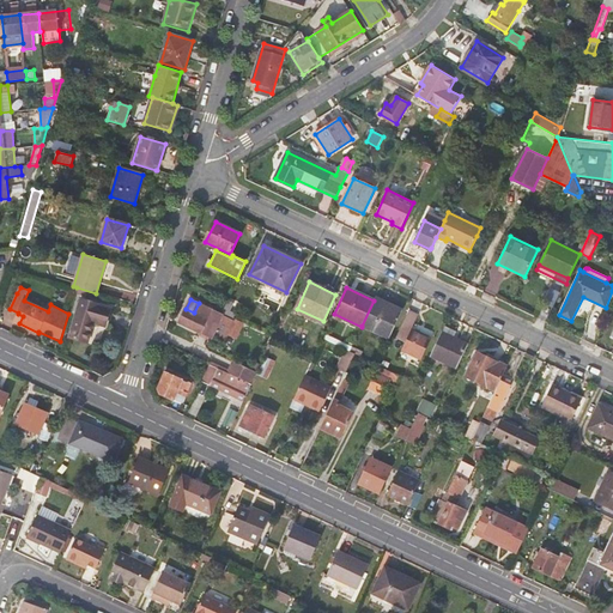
[(230,310),(234,302),(229,299),(229,302),(223,313),(228,315),(230,310)]
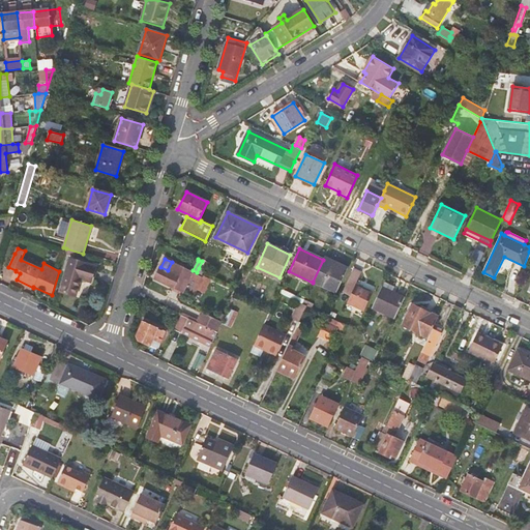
[(339,266),(324,259),(323,260),(313,282),(336,292),(346,273),(349,267),(341,263),(339,266)]
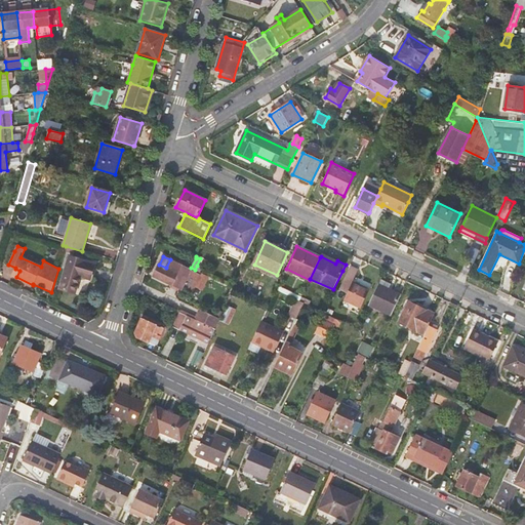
[(89,279),(94,264),(70,257),(59,288),(75,293),(80,276),(89,279)]
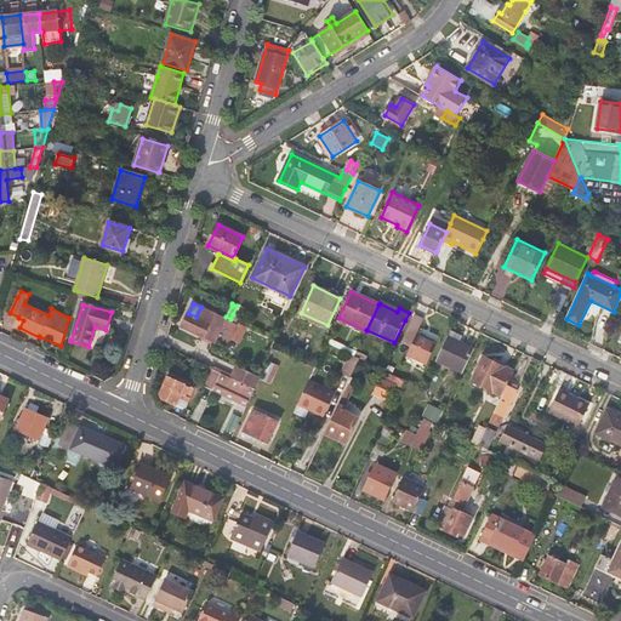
[(237,305),(237,306),(233,314),(241,318),(245,308),(237,305)]
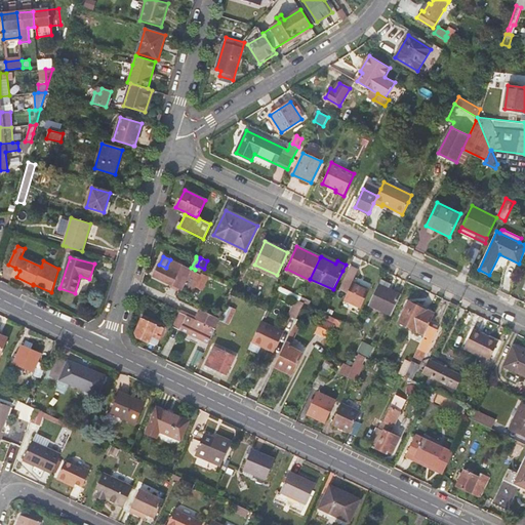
[(156,274),(163,277),(162,280),(182,289),(183,287),(193,292),(201,275),(170,259),(166,268),(159,265),(155,274),(156,274)]
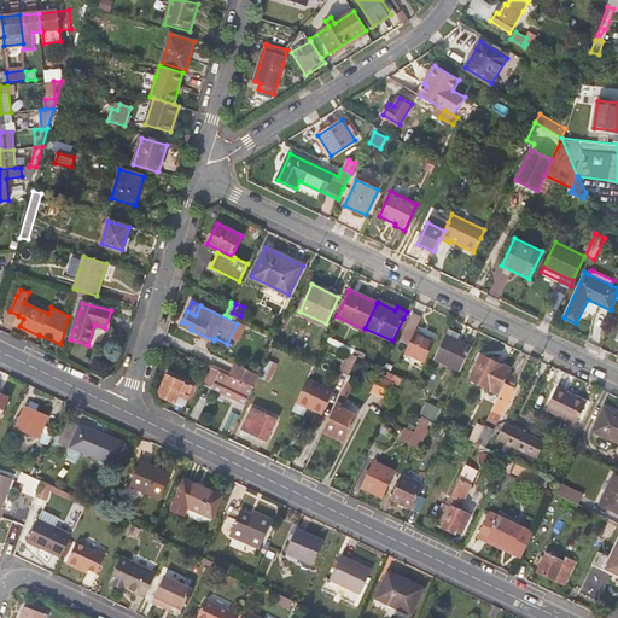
[(423,318),(413,313),(400,340),(409,344),(406,353),(425,361),(435,340),(415,331),(423,318)]
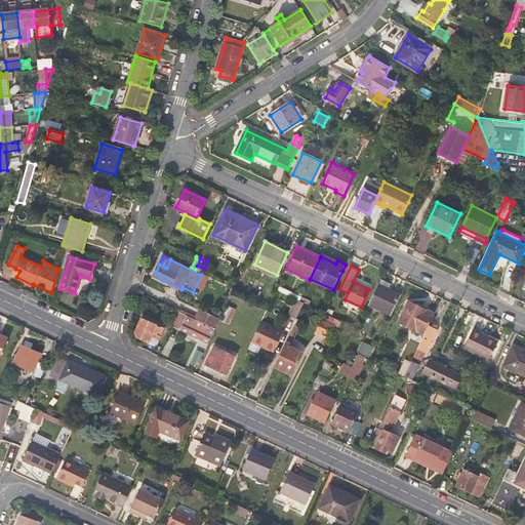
[(369,304),(391,315),(401,294),(389,288),(391,285),(380,280),(369,304)]
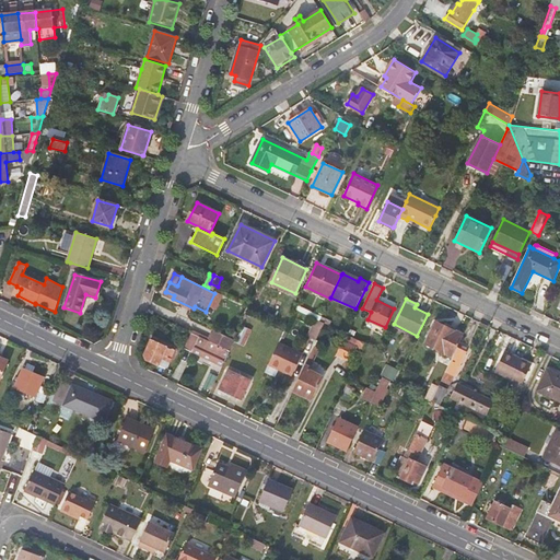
[(319,315),(296,305),(295,308),(316,318),(321,319),(322,316),(319,315)]
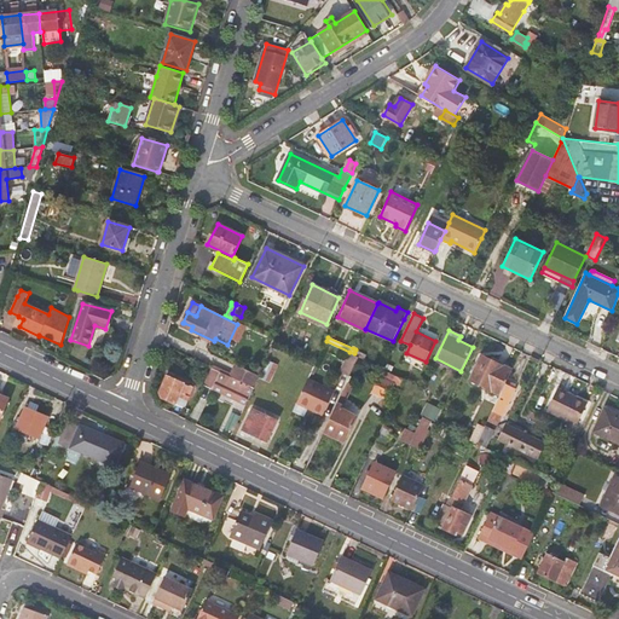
[(354,353),(350,352),(341,371),(351,376),(356,365),(359,358),(360,357),(354,353)]
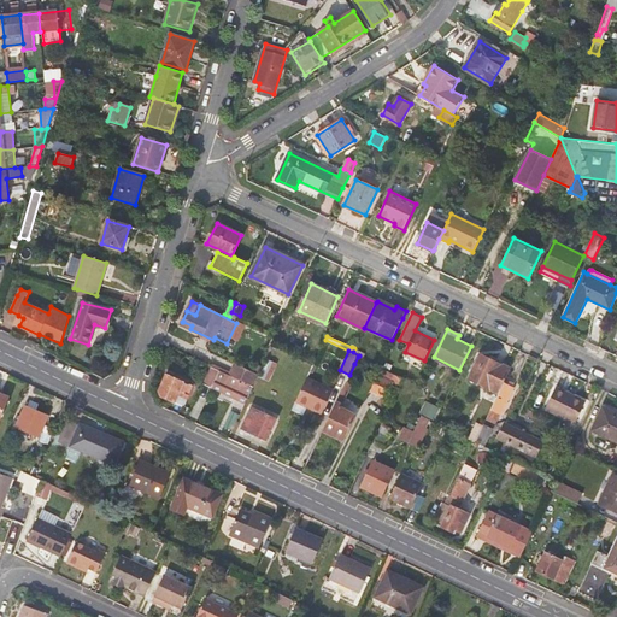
[(470,377),(500,392),(504,382),(511,369),(491,358),(489,359),(481,354),(470,377)]
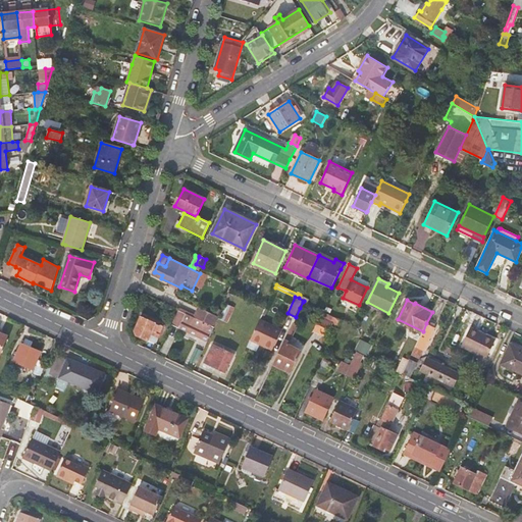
[(308,304),(303,302),(300,308),(305,311),(308,304)]
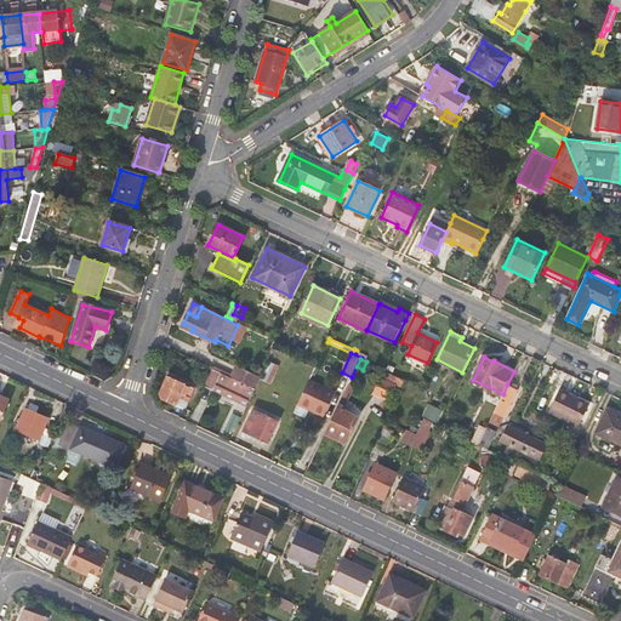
[(370,370),(383,376),(386,370),(382,369),(372,364),(370,370)]
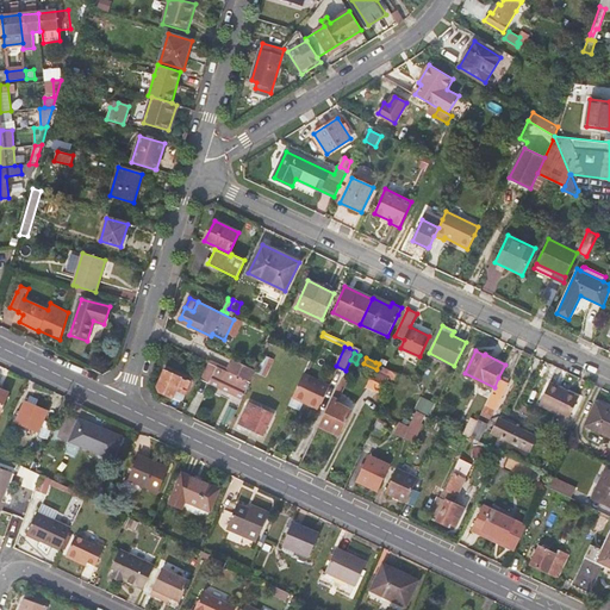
[(256,371),(231,359),(226,371),(250,383),(256,371)]
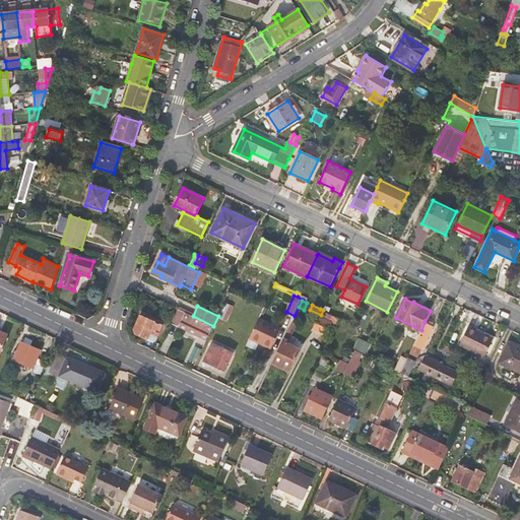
[(286,343),(304,310),(299,307),(295,316),(272,364),(288,371),(299,349),(286,343)]
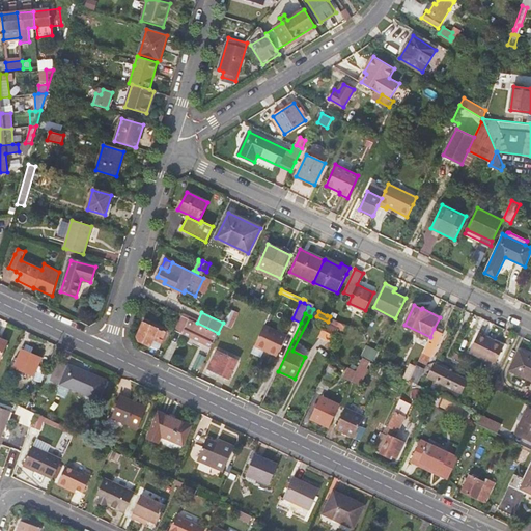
[(185,329),(214,342),(218,333),(197,323),(182,315),(175,330),(183,333),(185,329)]
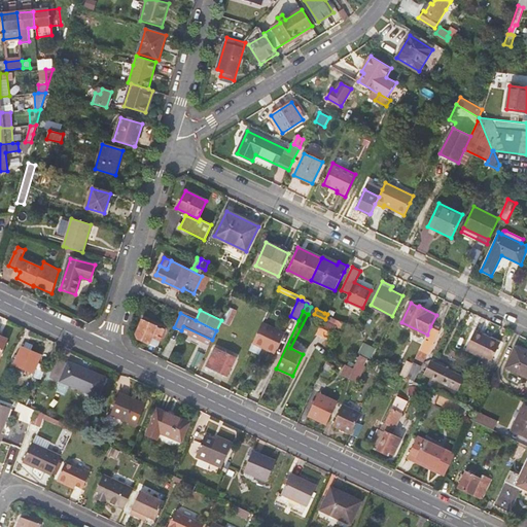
[(327,314),(325,319),(318,334),(329,339),(337,324),(343,327),(345,322),(327,314)]
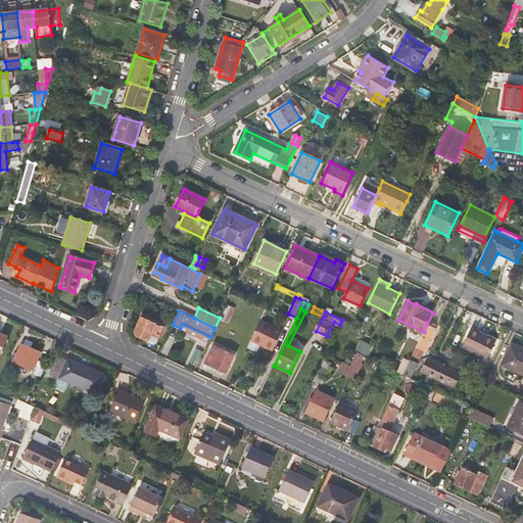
[(149,322),(141,318),(135,331),(138,336),(155,343),(163,324),(150,319),(149,322)]
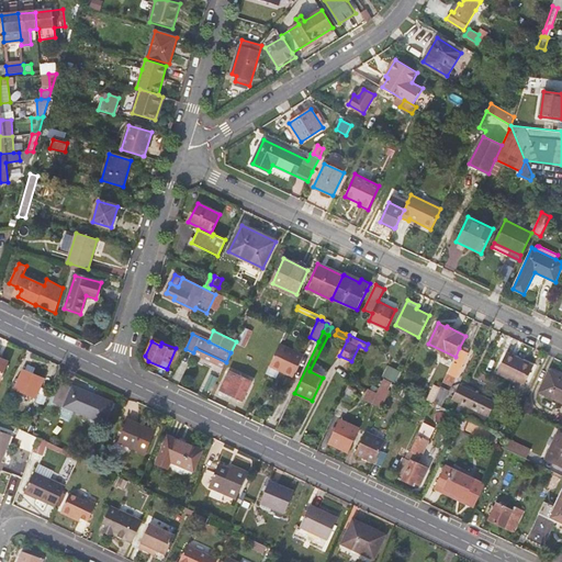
[(303,352),(281,341),(271,361),(288,369),(287,372),(293,374),(303,352)]
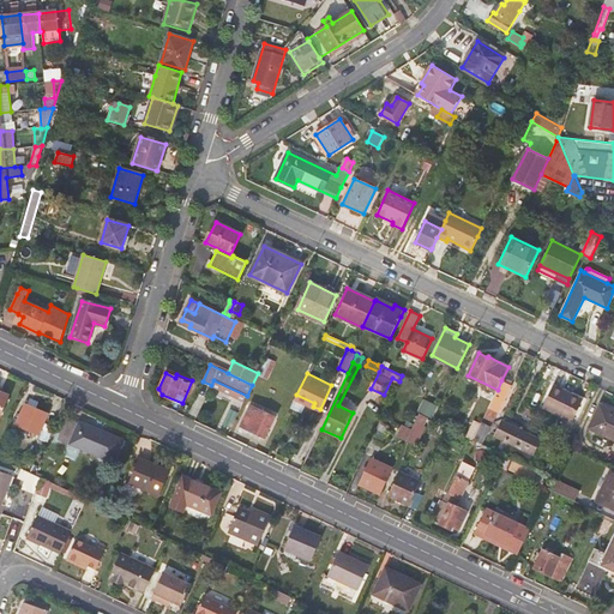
[(511,385),(501,380),(498,390),(491,404),(485,415),(492,419),(495,411),(499,413),(511,385)]
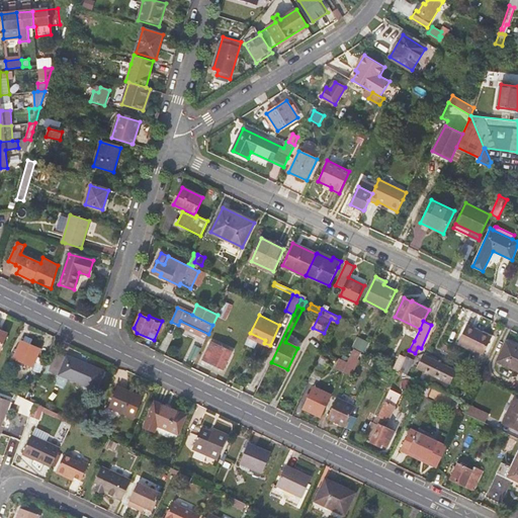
[(483,356),(492,338),(466,326),(458,344),(483,356)]
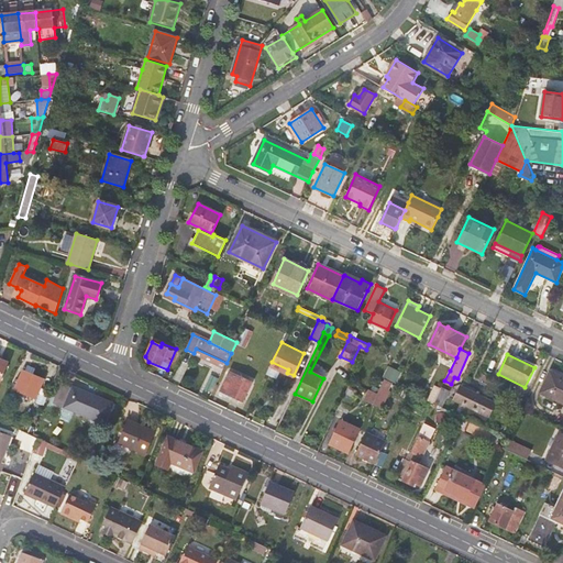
[(0,355),(0,385),(11,361),(0,355)]
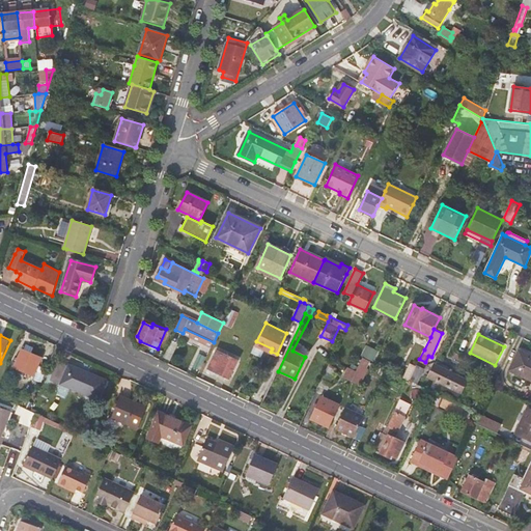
[(255,344),(271,352),(272,348),(256,341),(255,344)]
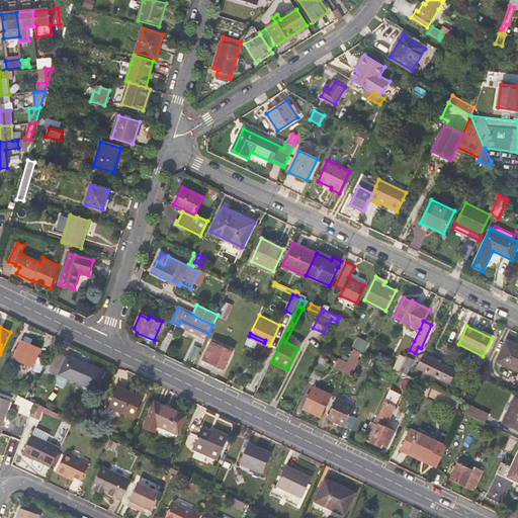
[(359,338),(353,349),(360,352),(365,341),(359,338)]
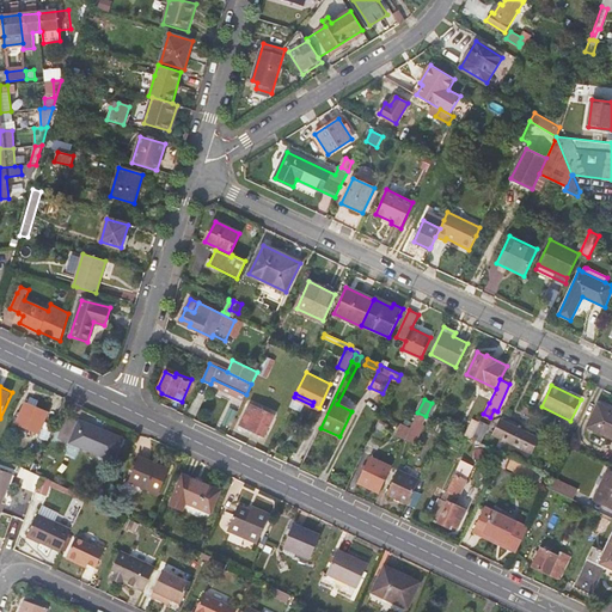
[(26,403),(17,423),(38,434),(47,412),(26,403)]
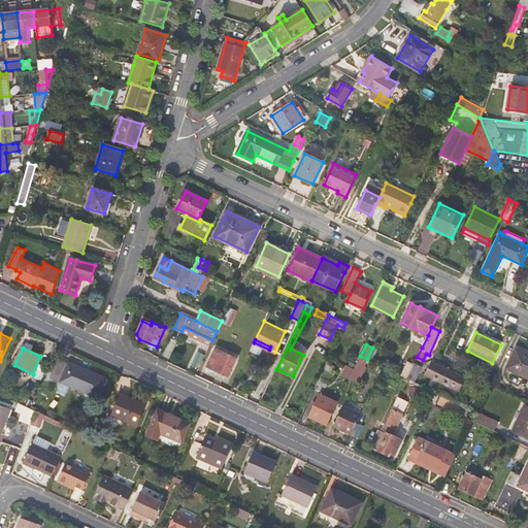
[(235,359),(216,349),(207,366),(227,375),(235,359)]
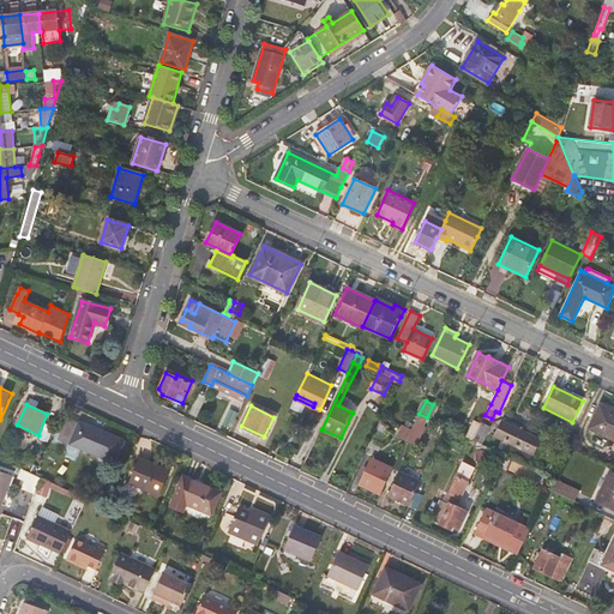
[(613,414),(600,408),(590,427),(613,438),(613,414)]
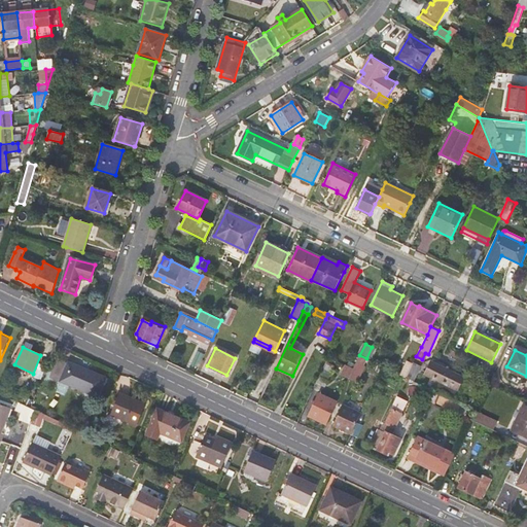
[(369,361),(370,359),(366,358),(359,355),(353,369),(360,372),(365,360),(369,361)]
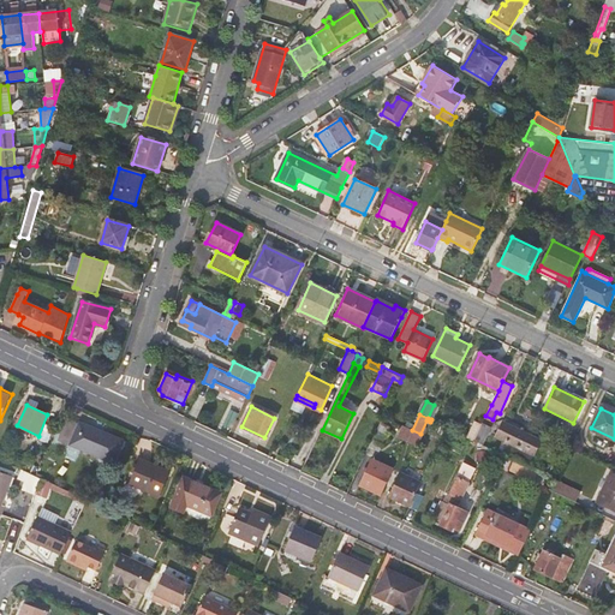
[(69,419),(59,440),(114,464),(123,440),(79,422),(79,423),(69,419)]
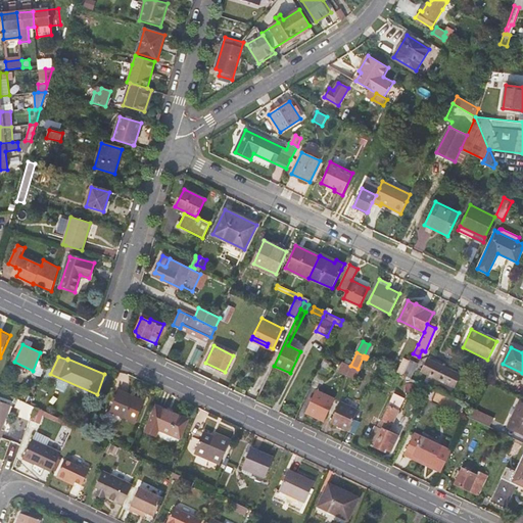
[(454,385),(460,374),(428,359),(422,371),(454,385)]
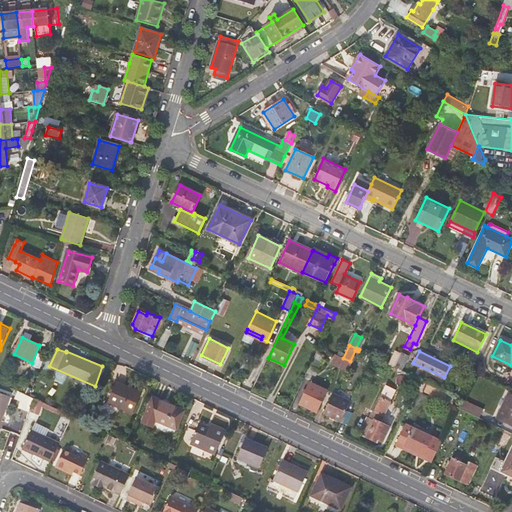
[(409,356),(402,352),(399,358),(396,364),(395,366),(402,370),(409,356)]
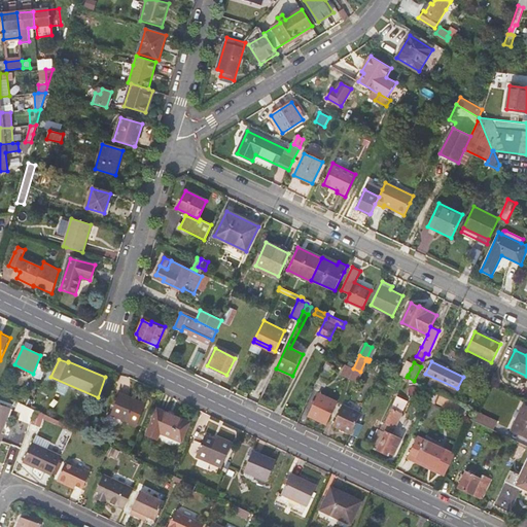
[(342,375),(349,378),(353,369),(346,365),(342,375)]
